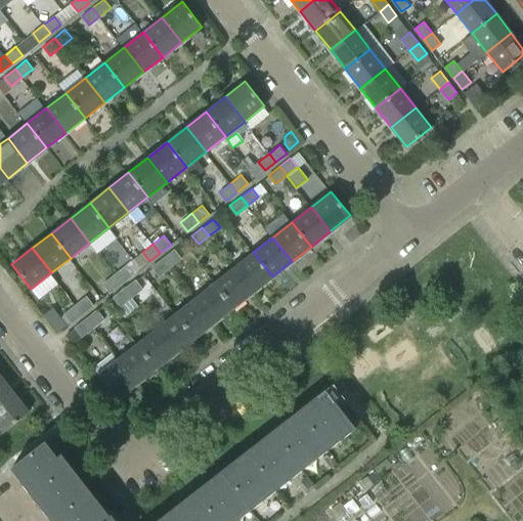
[(164,257),(170,266),(180,257),(174,249),(164,257)]
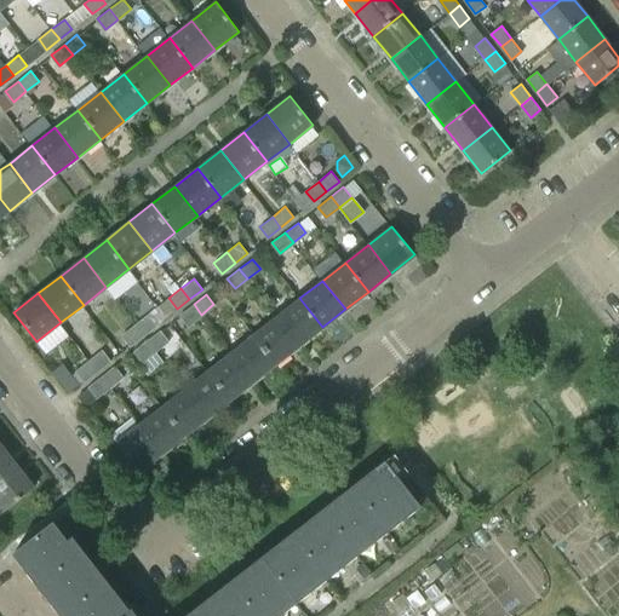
[(276,316),(299,345),(322,327),(299,298),(276,316)]
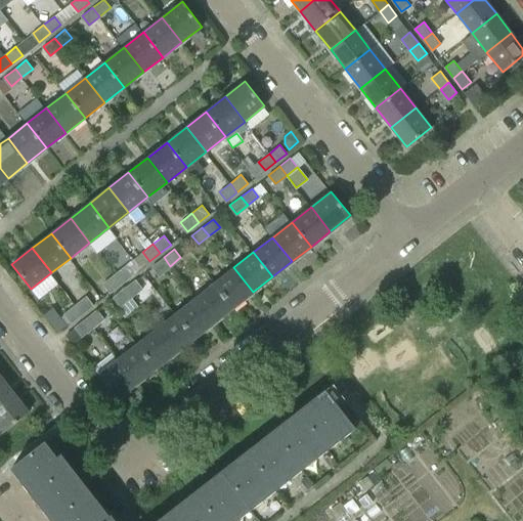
[(164,257),(154,265),(159,274),(170,266),(164,257)]
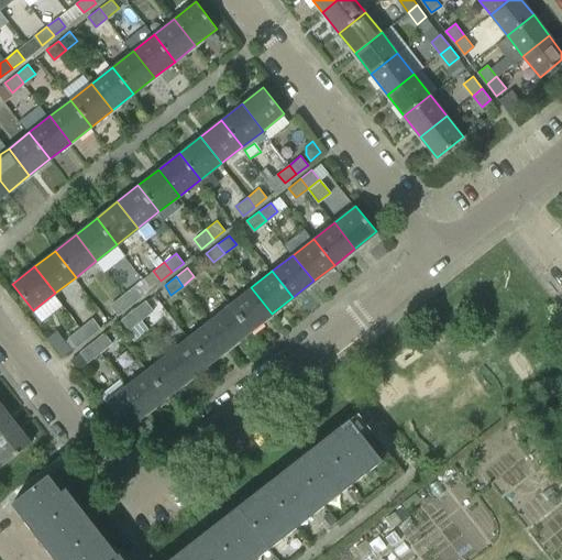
[(123,295),(130,304),(142,295),(134,285),(123,295)]
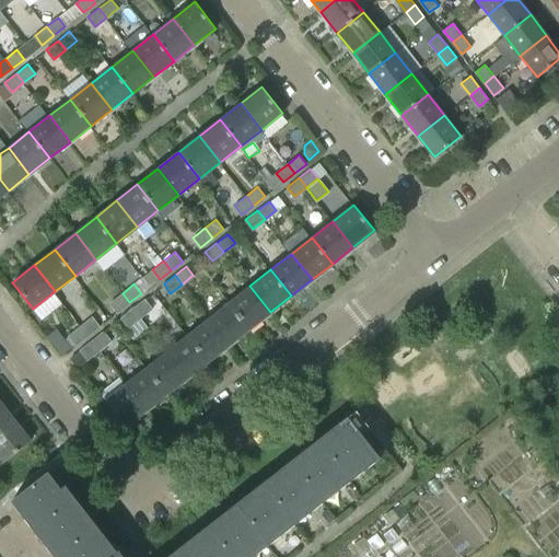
[(249,328),(270,312),(249,286),(229,302),(249,328)]
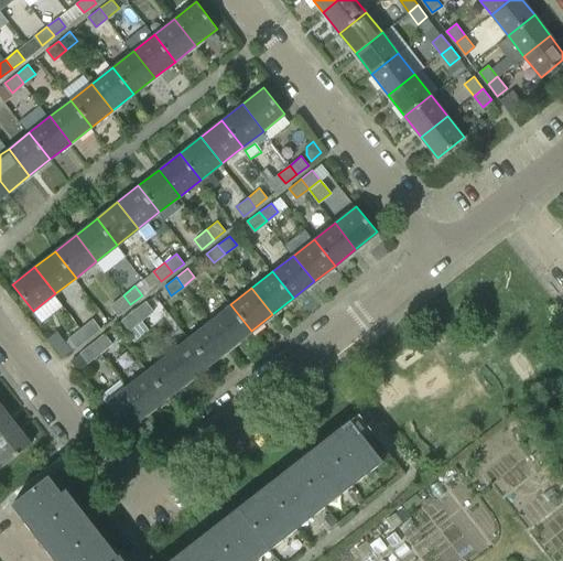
[(111,304),(119,314),(130,304),(123,295),(111,304)]
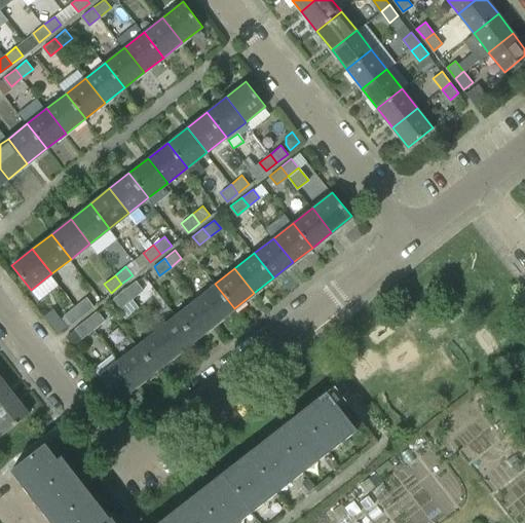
[(125,289),(132,298),(143,289),(136,281),(125,289)]
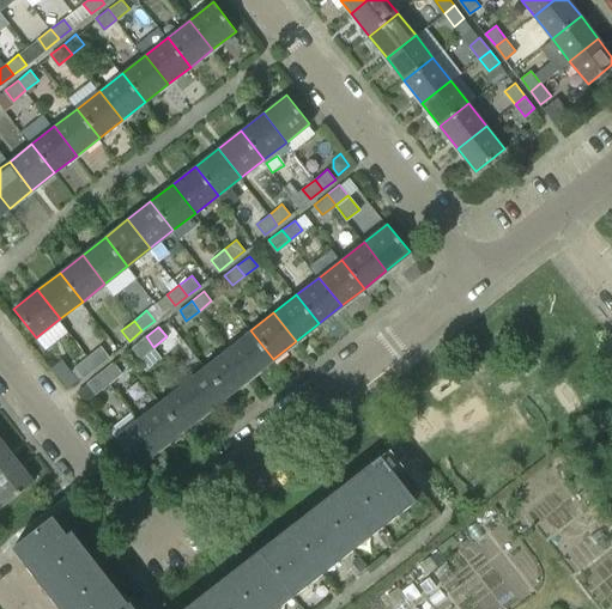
[(229,348),(250,377),(273,359),(250,330),(229,348)]
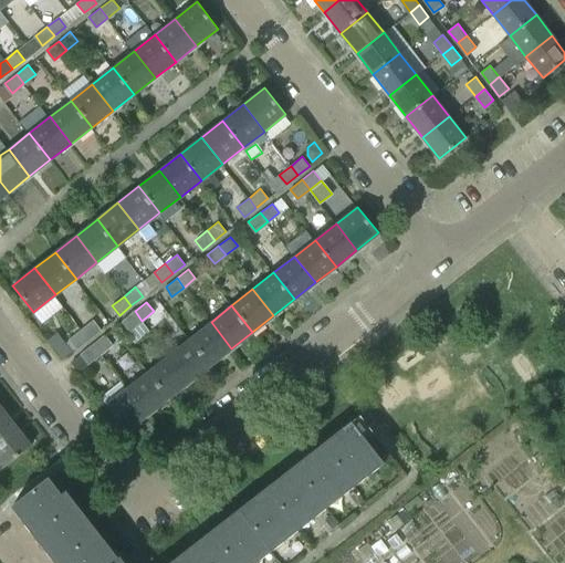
[(135,311),(123,320),(131,330),(142,321),(135,311)]
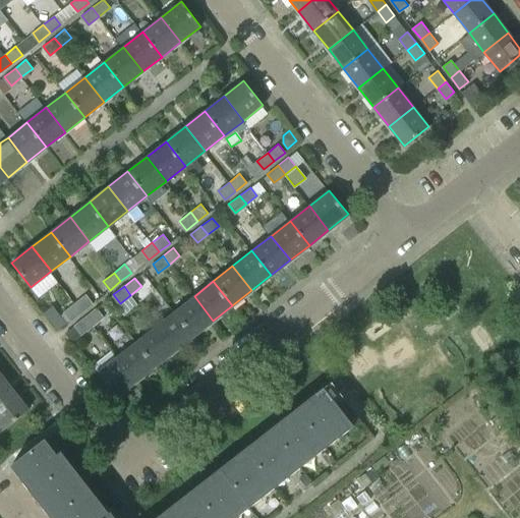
[(75,302),(81,311),(93,303),(85,294),(75,302)]
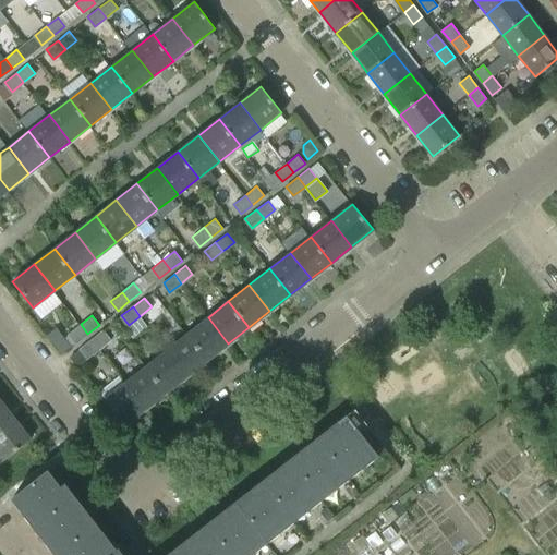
[(207,360),(228,344),(208,317),(188,334),(207,360)]
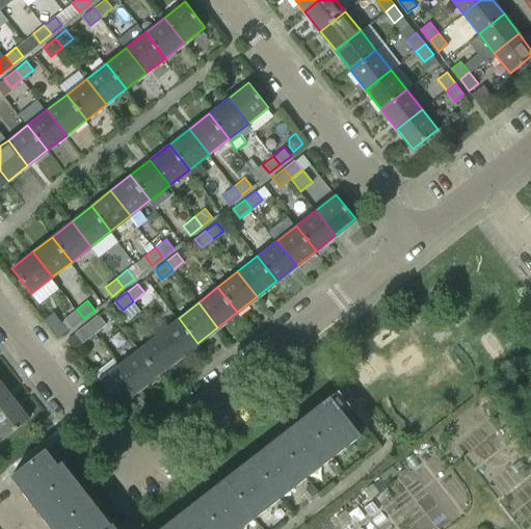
[(65,318),(73,327),(83,318),(77,309),(65,318)]
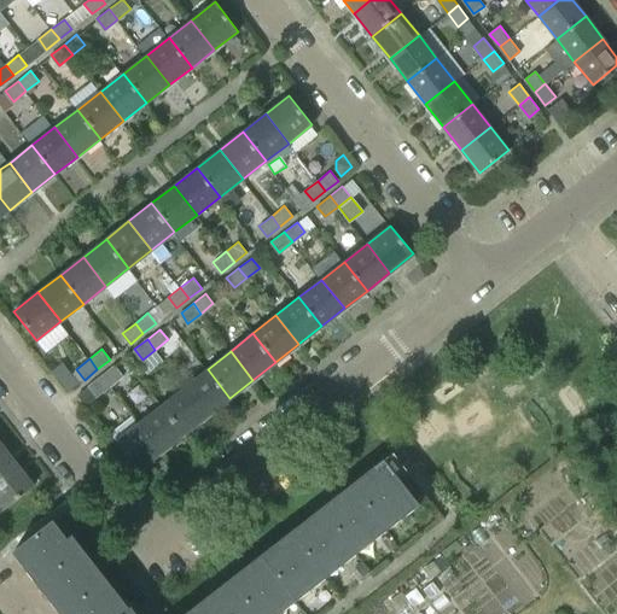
[(102,375),(110,385),(122,375),(115,364),(102,375)]
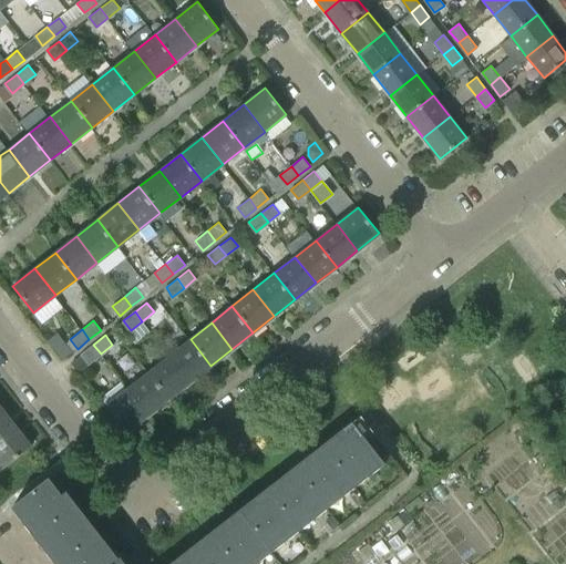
[(170,356),(191,381),(211,366),(191,339),(170,356)]
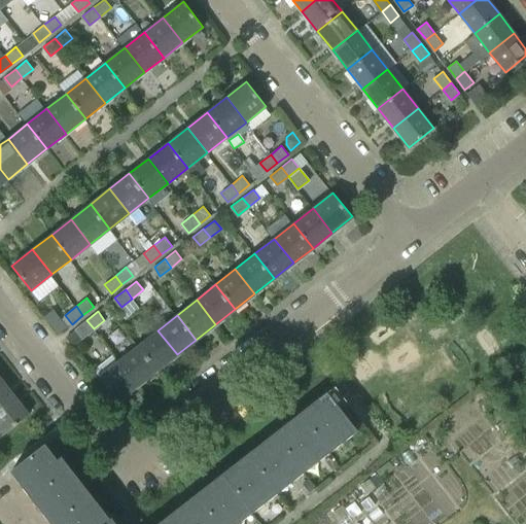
[(62,329),(67,325),(61,317),(60,316),(50,323),(58,333),(62,329)]
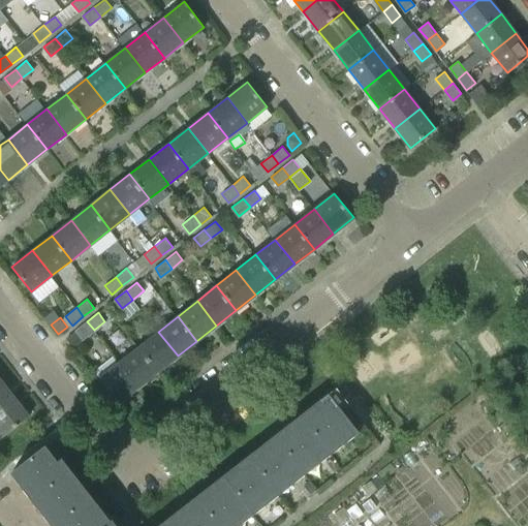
[(94,330),(87,321),(76,330),(83,338),(94,330)]
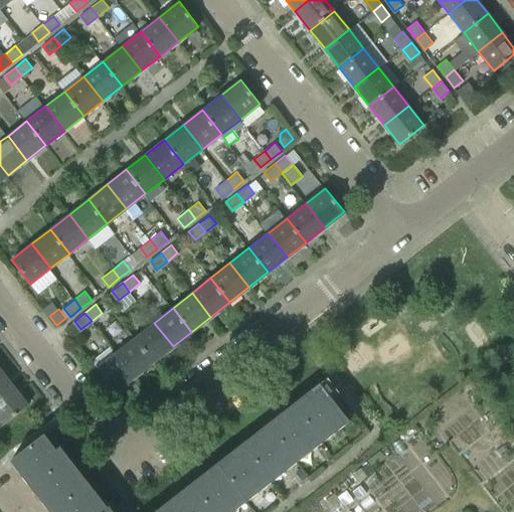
[(80,329),(74,321),(65,328),(71,336),(80,329)]
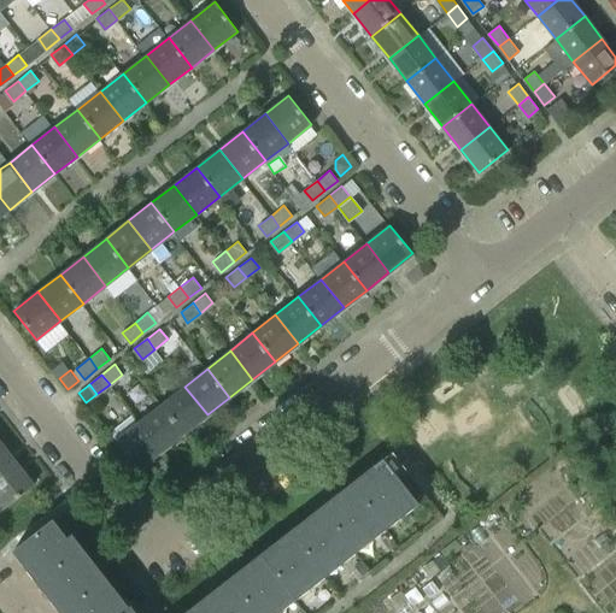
[(185,432),(207,414),(185,387),(162,404),(185,432)]
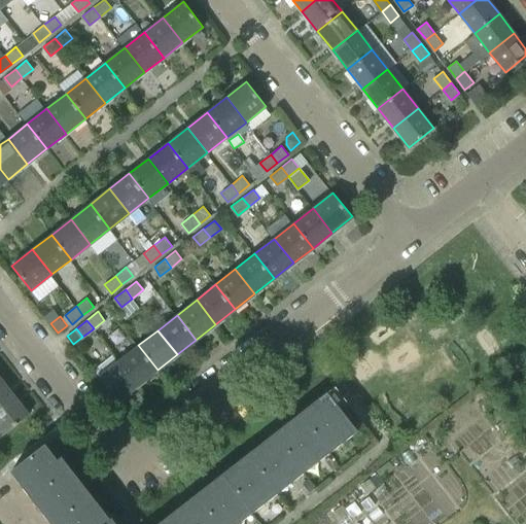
[(118,360),(138,385),(158,370),(138,345),(118,360)]
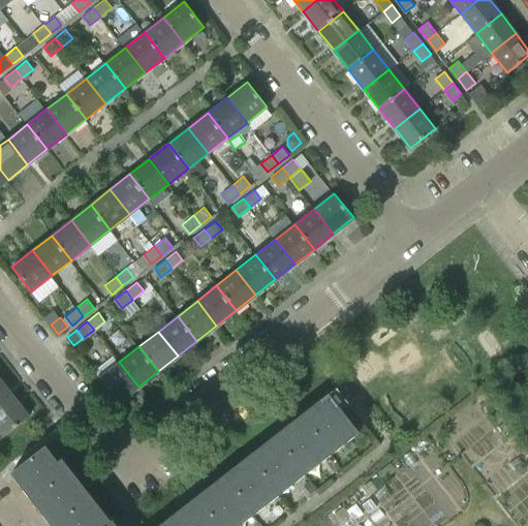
[(118,403),(138,387),(119,362),(99,378),(118,403)]
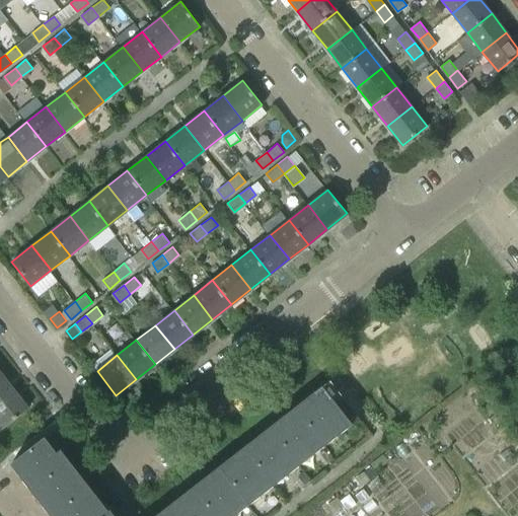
[(0,397),(13,388),(0,371),(0,397)]
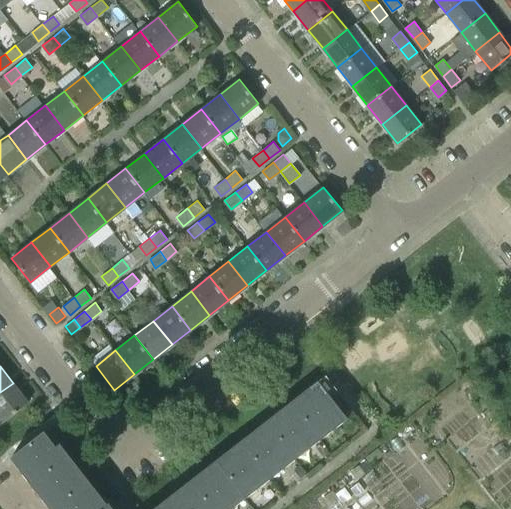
[(317,381),(153,508),(229,508),(346,418),(317,381)]
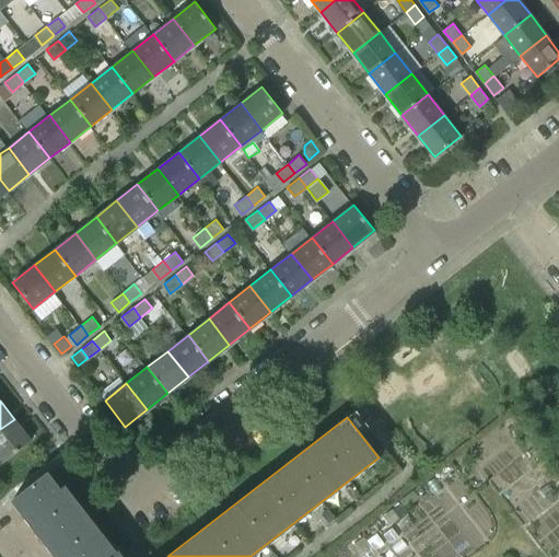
[(14,419),(0,429),(0,455),(4,461),(31,440),(14,419)]
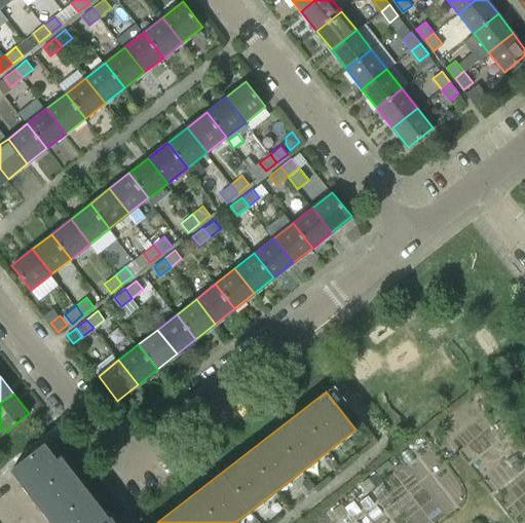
[(10,471),(50,522),(103,522),(109,518),(61,457),(58,459),(45,444),(10,471)]
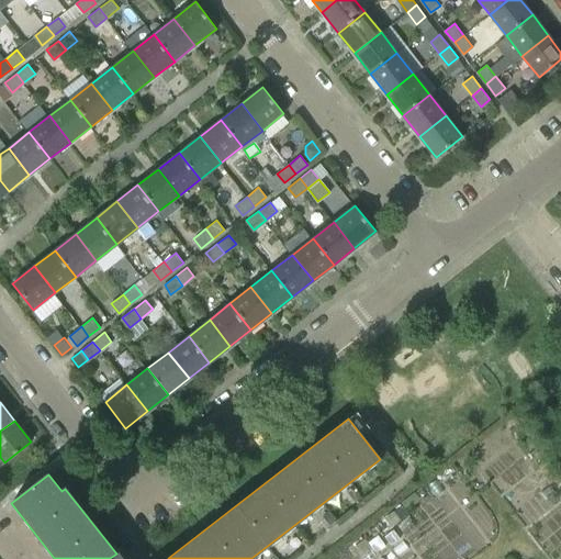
[(337,520),(329,511),(323,515),(331,525),(337,520)]
